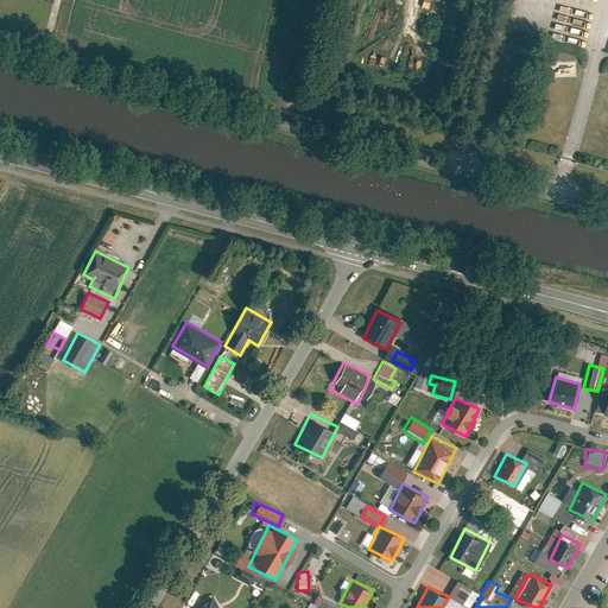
[(336,607),(339,603),(315,591),(306,607),(336,607)]
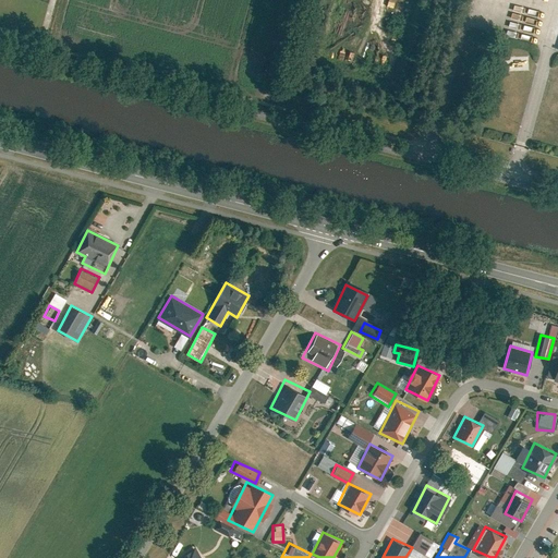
[(179,557),(211,557),(213,557),(186,544),(179,557)]
